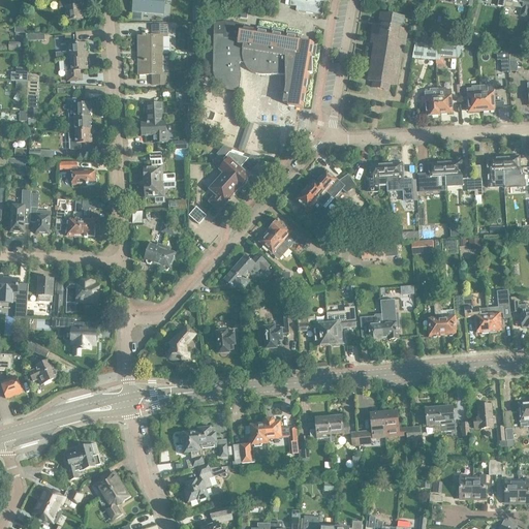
[(60,14),(66,13),(67,22),(83,20),(82,11),(83,11),(82,0),(80,0),(70,1),(70,2),(59,3),(60,14)]
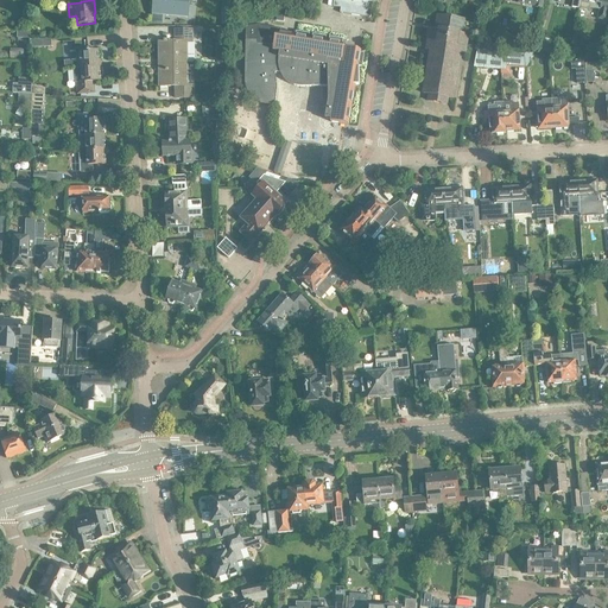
[(152,0),(152,1),(153,1),(152,14),(188,17),(189,0),(152,0)]
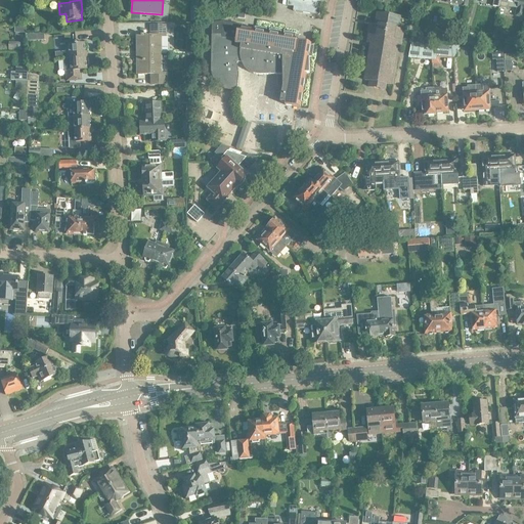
[(288,0),(287,6),(296,7),(295,11),(319,15),(321,0),(288,0)]
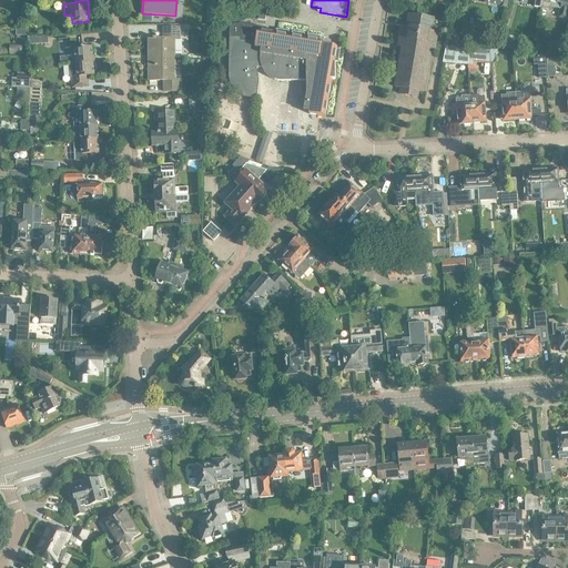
[(520,0),(519,8),(531,10),(533,2),(523,0),(520,0)]
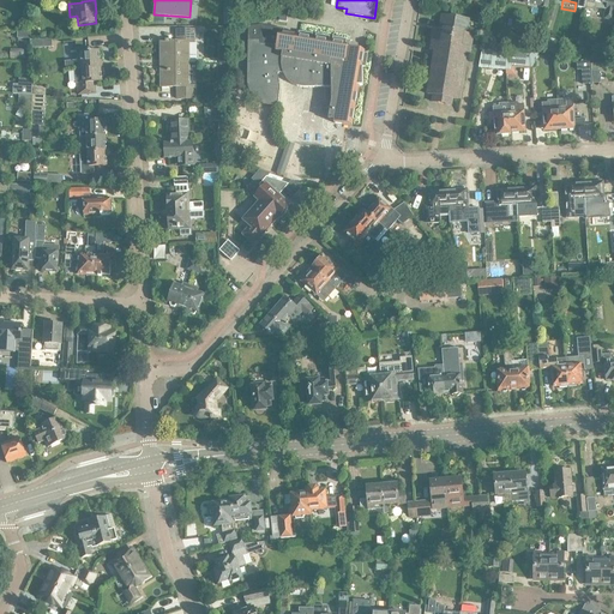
[(613,20),(613,7),(613,0),(585,0),(584,8),(596,11),(596,8),(607,10),(605,19),(613,20)]
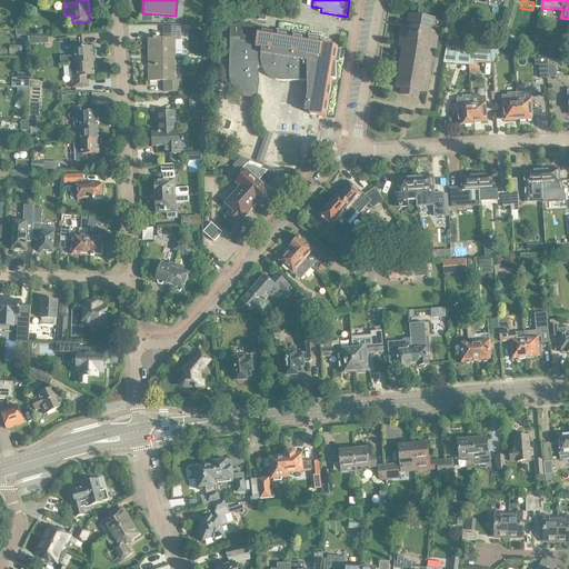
[(400,95),(418,98),(419,91),(425,92),(431,52),(435,52),(438,33),(433,32),(436,19),(409,15),(408,28),(402,27),(399,47),(403,48),(397,88),(401,89),(400,95)]
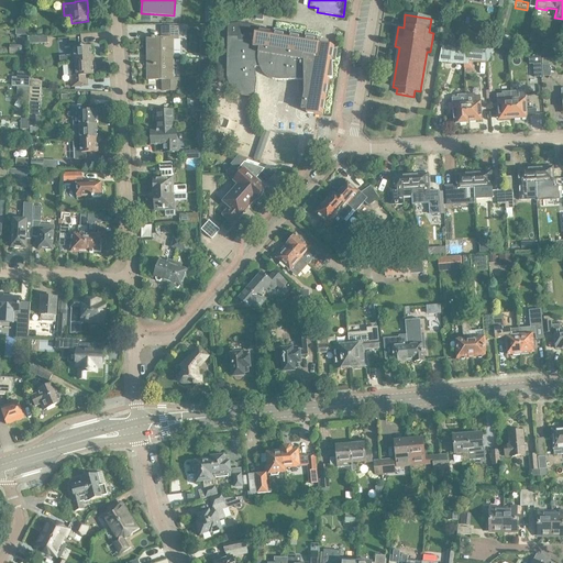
[(331,63),(332,59),(335,59),(338,50),(334,50),(334,47),(319,44),(319,41),(317,41),(318,36),(306,34),(305,39),(301,39),(302,34),(289,32),(289,36),(286,35),(286,32),(274,30),(274,34),(272,33),(266,32),(262,32),(262,31),(260,31),(261,28),(240,23),(228,25),(227,75),(227,77),(227,79),(228,80),(228,81),(229,84),(229,85),(230,86),(231,87),(231,89),(232,90),(233,91),(234,92),(236,92),(238,94),(240,95),(241,96),(242,96),(244,97),(245,97),(247,97),(249,97),(252,97),(255,96),(256,84),(256,83),(256,81),(256,80),(256,78),(256,77),(255,68),(260,67),(261,69),(261,70),(262,72),(263,74),(265,75),(266,76),(268,78),(271,79),(273,79),(275,80),(276,80),(277,80),(279,80),(304,80),(304,84),(300,85),(300,90),(304,90),(304,94),(301,110),(306,111),(306,113),(323,116),(329,79),(332,79),(332,63),(331,63)]
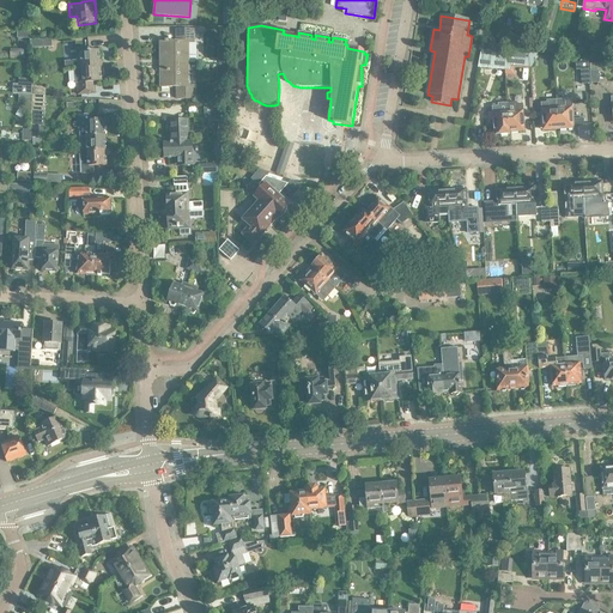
[(177,42),(161,42),(161,60),(163,60),(163,65),(188,65),(188,43),(194,43),(194,30),(177,30),(177,42)]
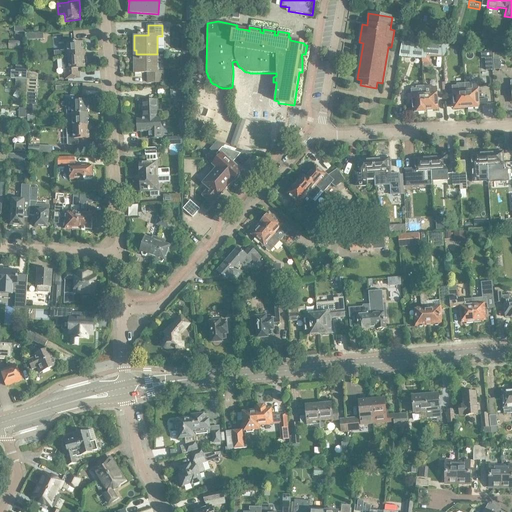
[(452,33),(450,45),(456,46),(459,34),(452,33)]
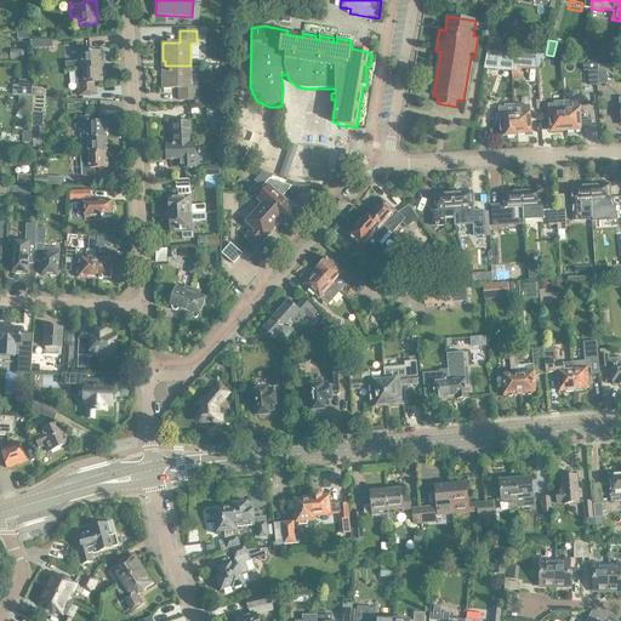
[(611,44),(609,55),(617,57),(619,45),(611,44)]
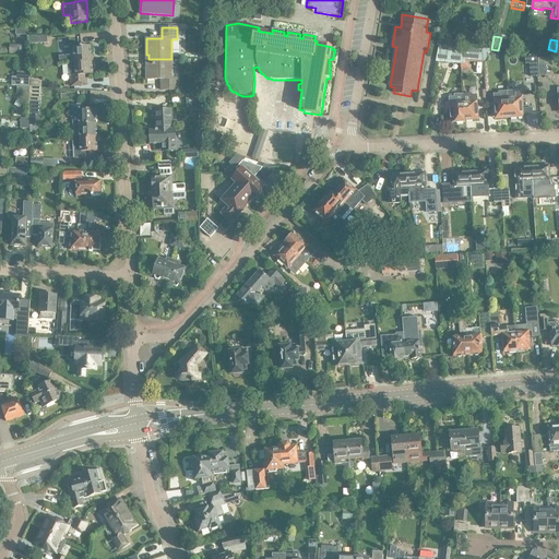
[(91,56),(90,47),(83,48),(83,47),(81,47),(81,44),(69,45),(70,56),(59,57),(60,63),(68,63),(92,61),(92,56),(91,56)]
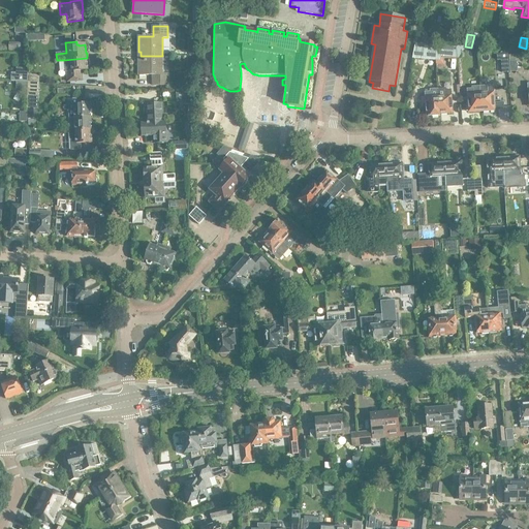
[(416,41),(414,59),(435,62),(436,58),(437,44),(416,41)]
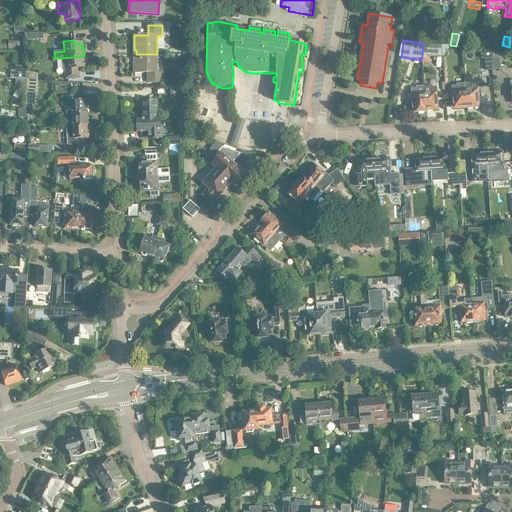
[(423,43),(422,56),(431,57),(432,44),(423,43)]
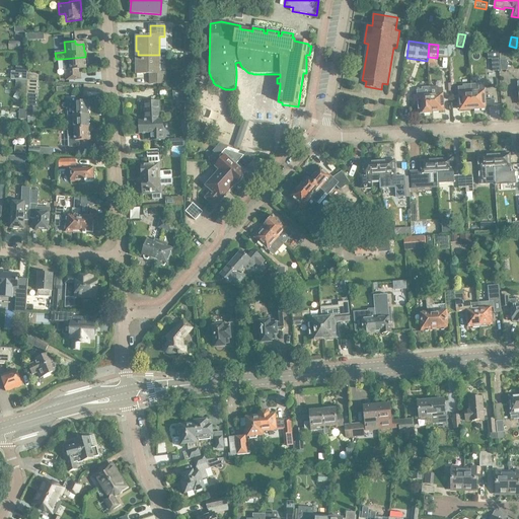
[(492,59),(493,72),(500,71),(498,52),(488,53),(488,59),(492,59)]
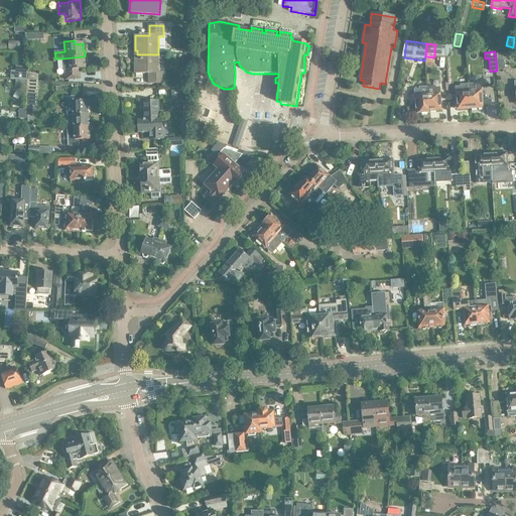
[(158,73),(158,54),(137,54),(138,58),(135,58),(135,74),(149,74),(149,84),(163,84),(163,73),(158,73)]
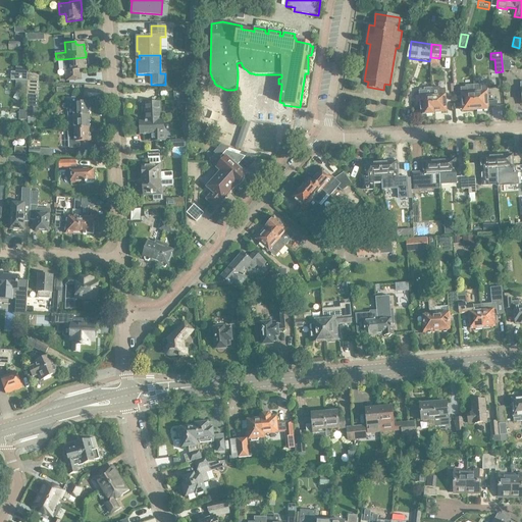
[(86,69),(86,61),(87,61),(86,57),(63,59),(65,71),(66,71),(66,82),(81,80),(81,70),(86,69)]
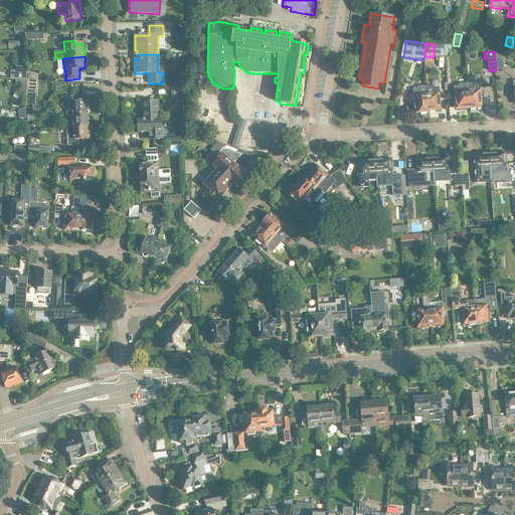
[(11,71),(11,79),(15,79),(26,80),(27,73),(27,67),(21,67),(21,72),(11,71)]
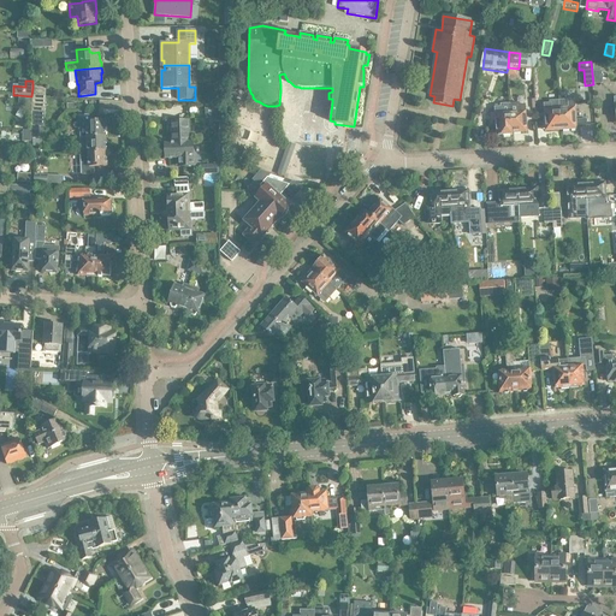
[(18,105),(31,105),(31,96),(18,95),(18,105)]
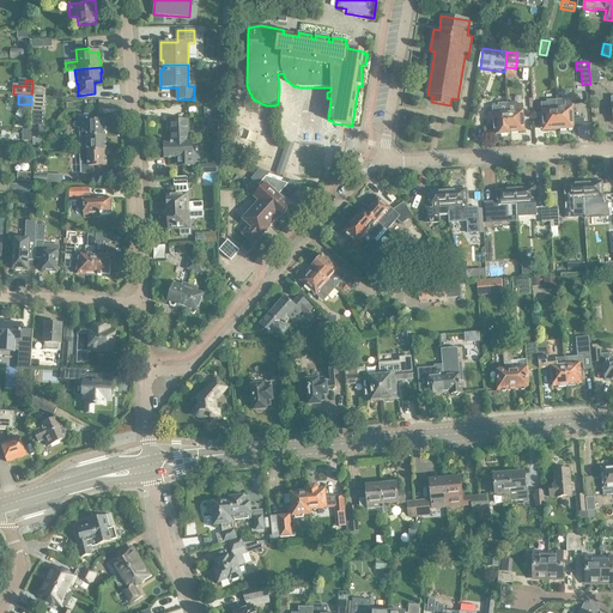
[(30,126),(43,127),(44,96),(31,96),(31,104),(30,126)]
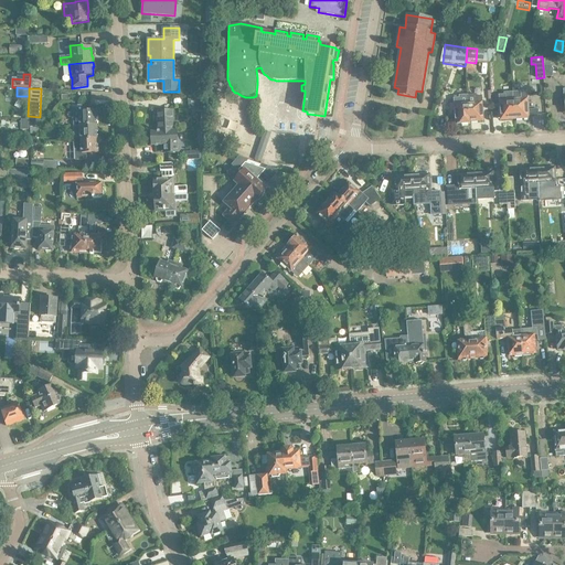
[(514,119),(513,93),(504,94),(504,95),(499,96),(501,117),(505,117),(505,120),(514,119)]
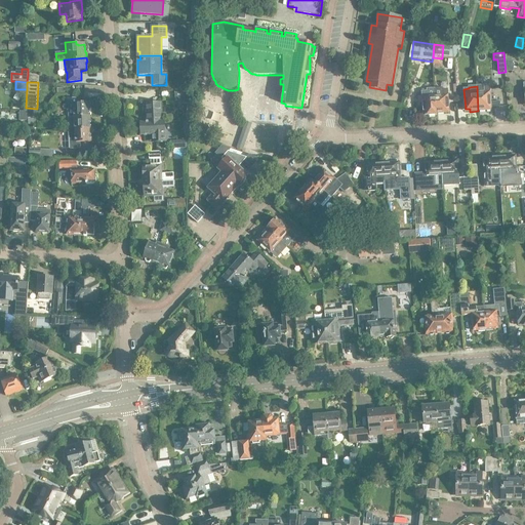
[(491,110),(489,87),(484,87),(484,86),(477,86),(478,111),(491,110)]
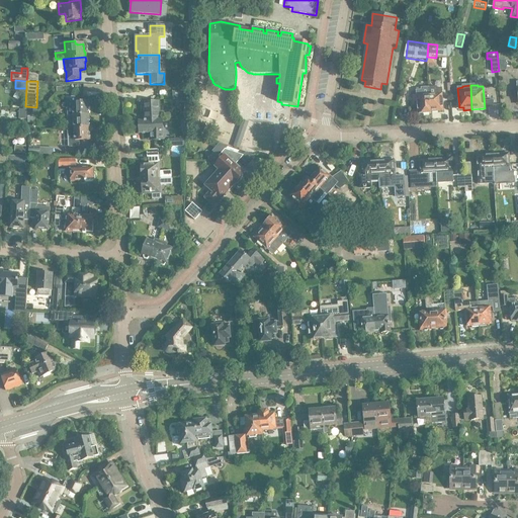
[(443,108),(441,89),(436,89),(436,87),(429,88),(430,111),(431,111),(439,111),(439,108),(443,108)]
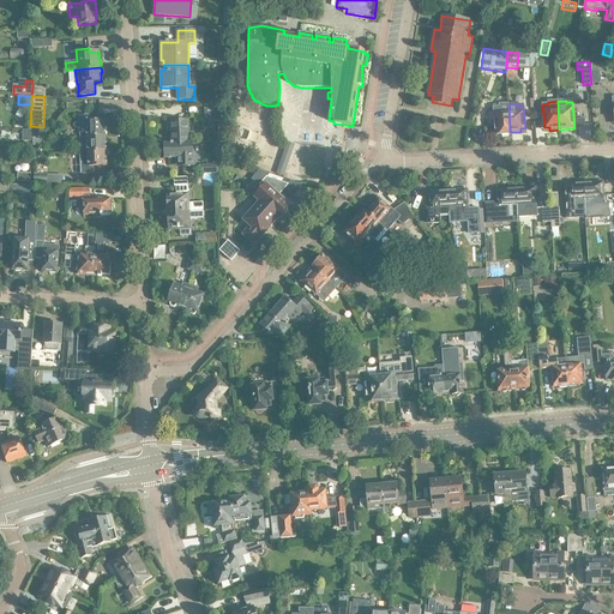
[(221,121),(221,114),(221,104),(205,104),(205,121),(221,121)]
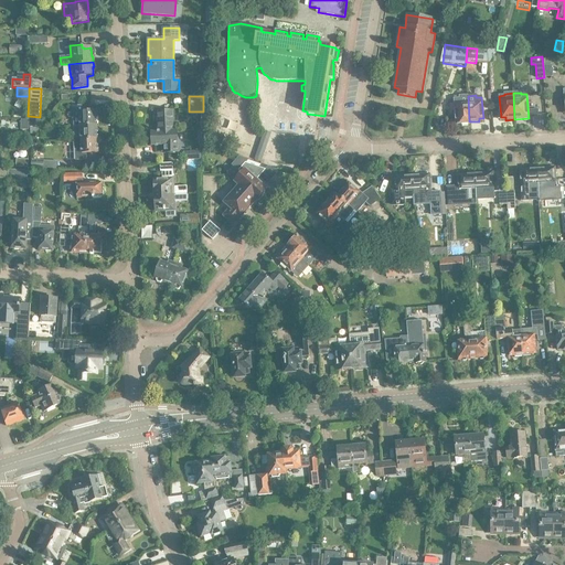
[(469,121),(468,96),(459,96),(459,99),(454,99),(456,125),(470,124),(470,121),(469,121)]
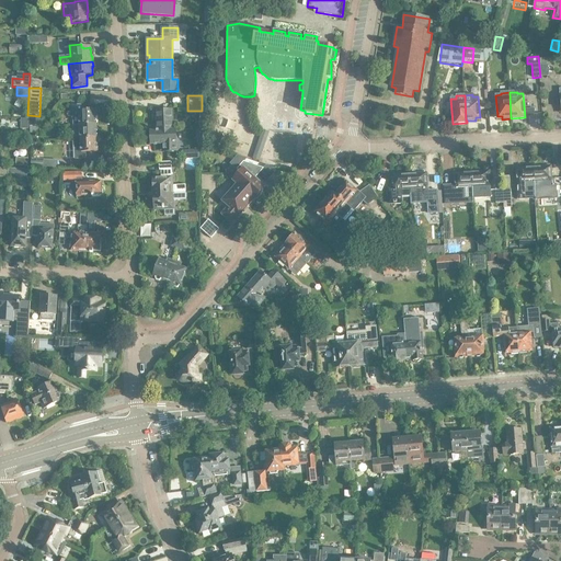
[(72,126),(79,125),(96,125),(95,111),(80,112),(80,106),(72,106),(72,126)]
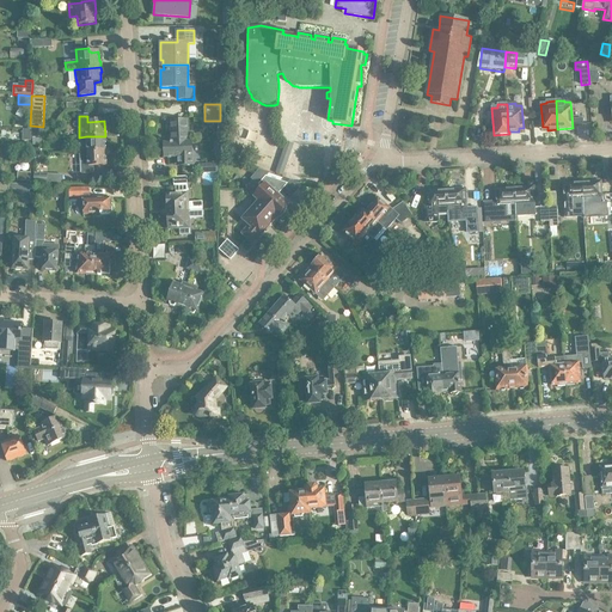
[(187,121),(171,121),(172,144),(188,144),(191,144),(191,134),(187,134),(187,121)]
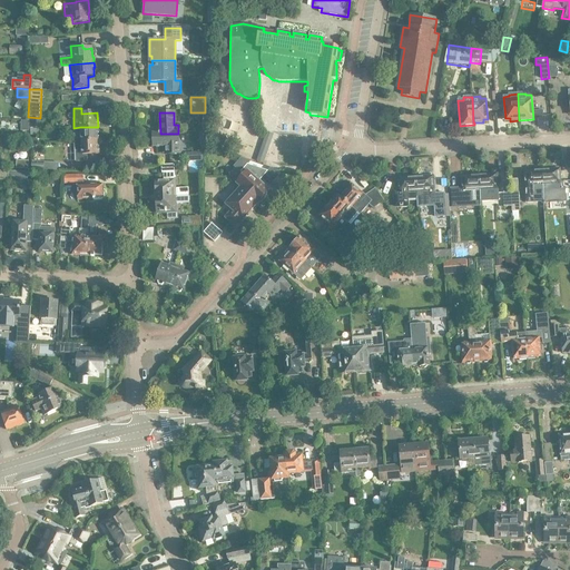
[(80,127),(74,128),(75,141),(81,141),(98,140),(98,131),(99,131),(99,127),(98,127),(80,127)]
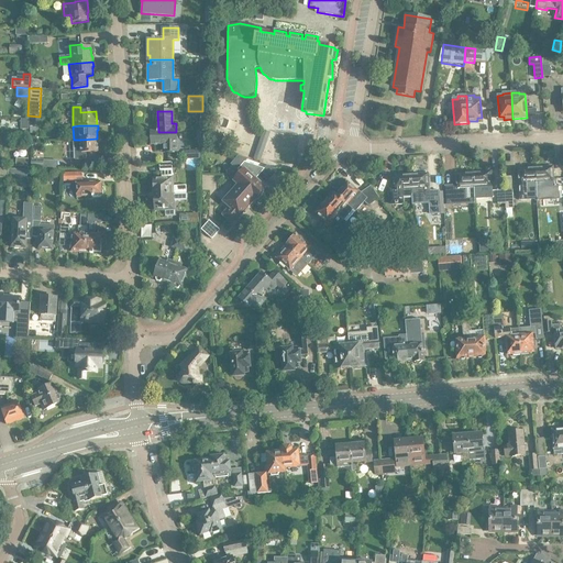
[(176,132),(173,132),(153,133),(151,133),(151,145),(163,144),(163,153),(177,152),(176,132)]
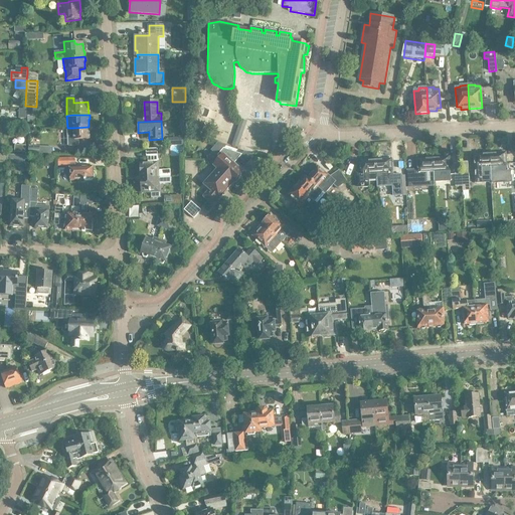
[(78,146),(78,140),(90,140),(89,131),(90,131),(90,127),(89,127),(73,128),(67,128),(68,147),(78,146)]
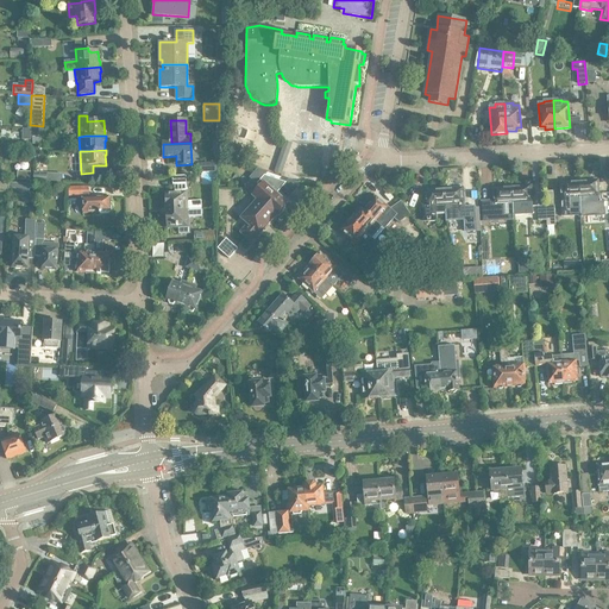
[(217,171),(217,163),(200,163),(201,173),(217,171)]
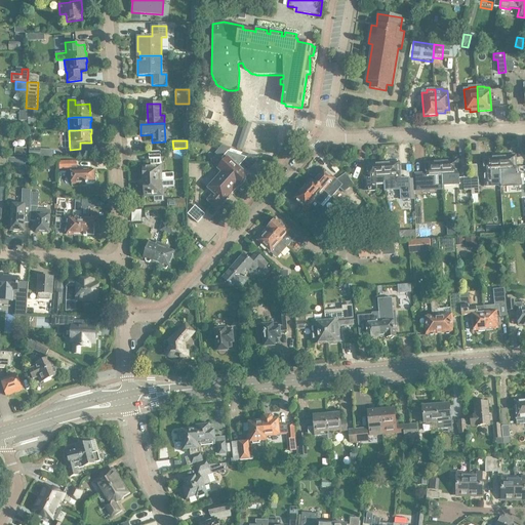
[(30,149),(30,156),(54,157),(55,150),(30,149)]
